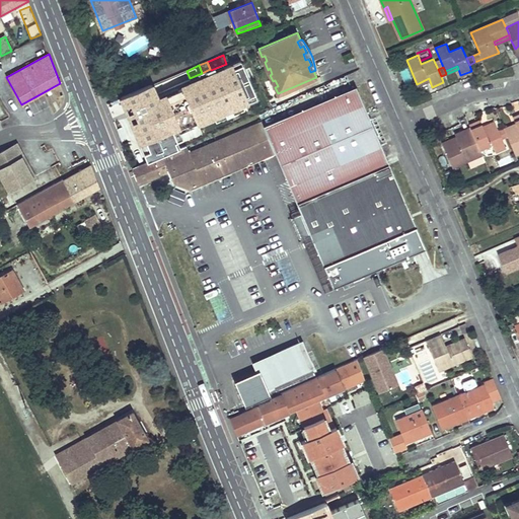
[(190,78),(187,71),(170,78),(174,86),(191,79),(190,78)]
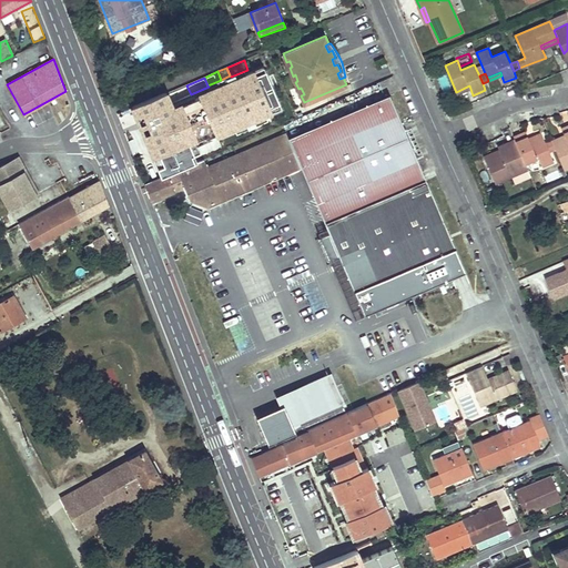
[(470,89),(469,85),(456,92),(457,94),(470,89)]
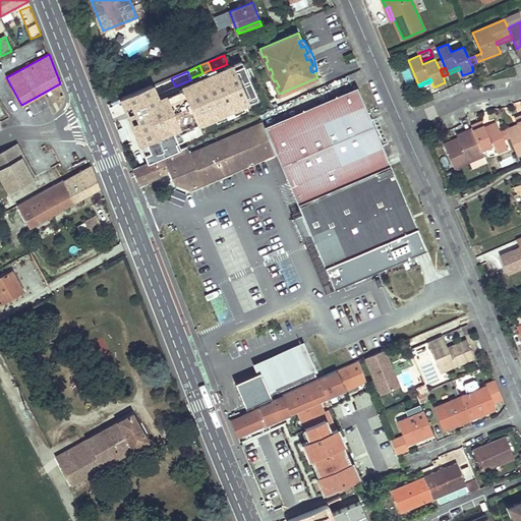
[(336,289),(427,248),(395,174),(398,173),(397,169),(394,170),(368,113),(359,93),(356,85),(265,126),(258,115),(163,157),(169,172),(172,180),(191,187),(275,151),(302,215),(311,235),(336,289)]
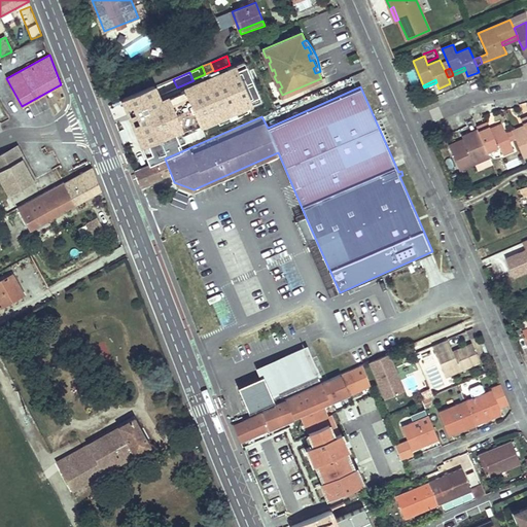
[(200,116),(189,95),(168,104),(171,108),(149,117),(157,138),(178,130),(177,127),(200,116)]
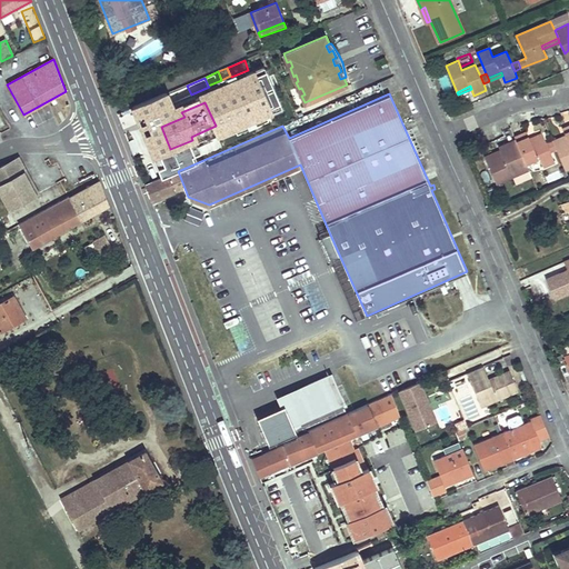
[(568,125),(562,128),(565,136),(567,138),(553,143),(557,150),(565,169),(568,167),(568,125)]
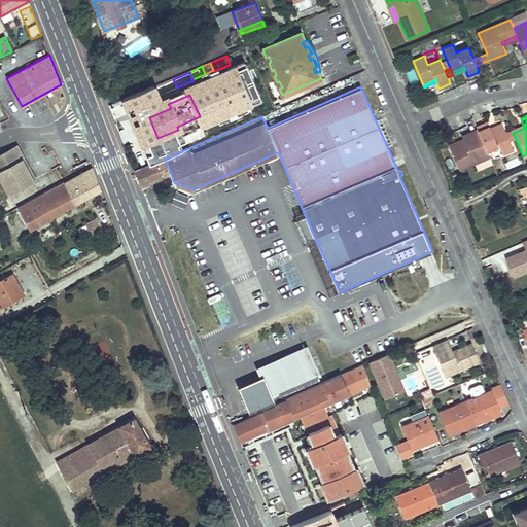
[(201,119),(200,116),(177,127),(178,130),(201,119)]
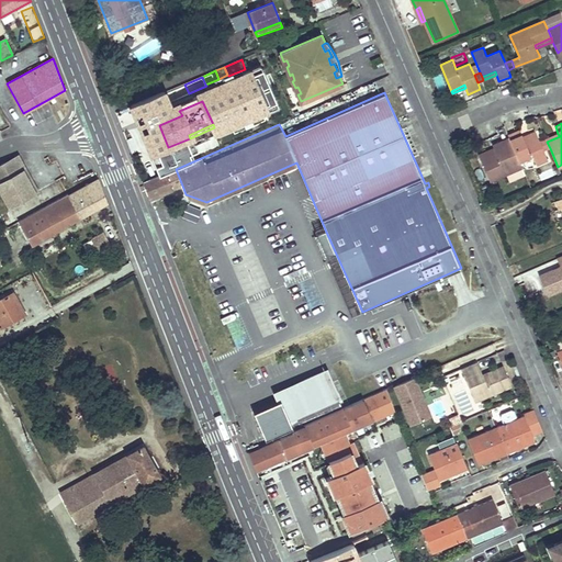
[(540,141),(537,134),(524,139),(523,136),(520,130),(508,135),(509,138),(513,144),(520,161),(532,156),(537,164),(549,158),(544,150),(540,141)]
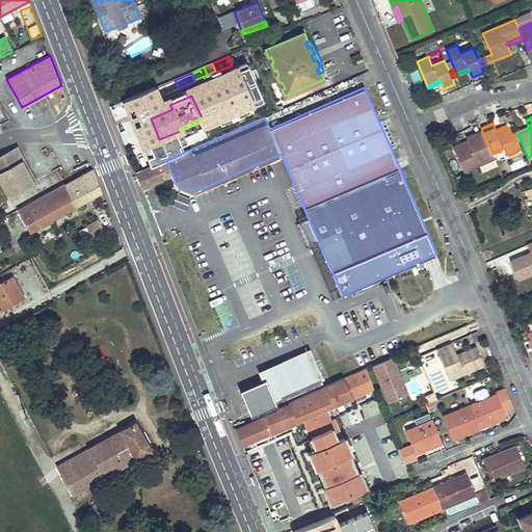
[(485,136),(482,131),(476,133),(479,139),(485,136)]
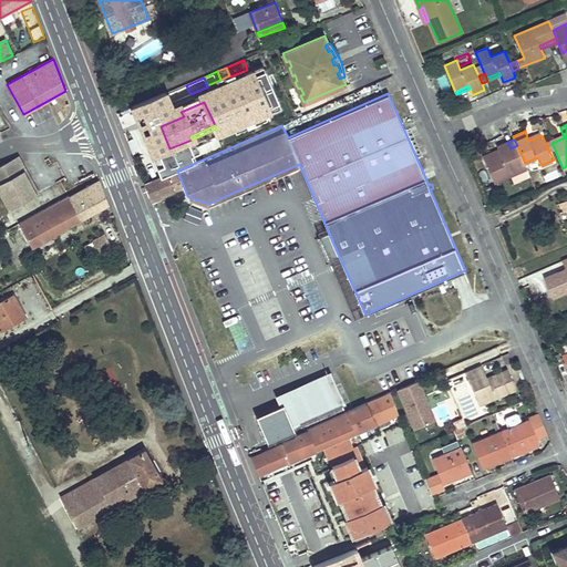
[(552,143),(550,140),(545,142),(549,152),(555,150),(552,143)]
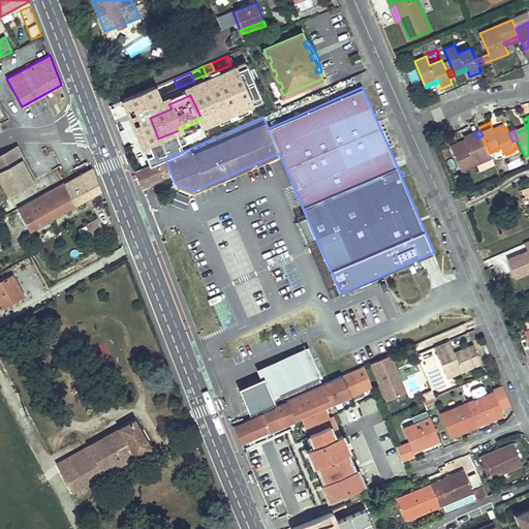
[(490,152),(483,135),(476,138),(473,132),(464,136),(465,139),(467,144),(452,150),(461,170),(492,158),(490,152)]
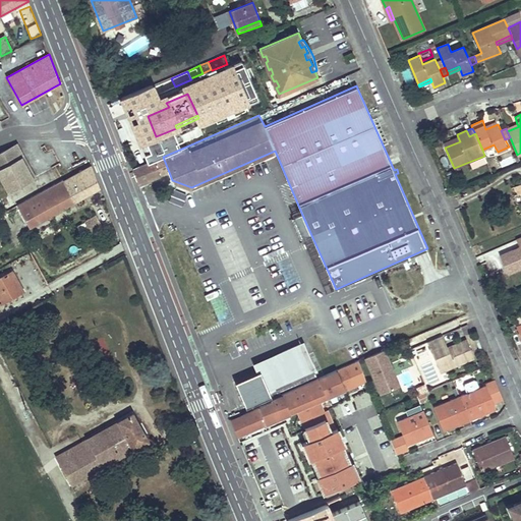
[(460,141),(458,137),(444,143),(445,148),(460,141)]
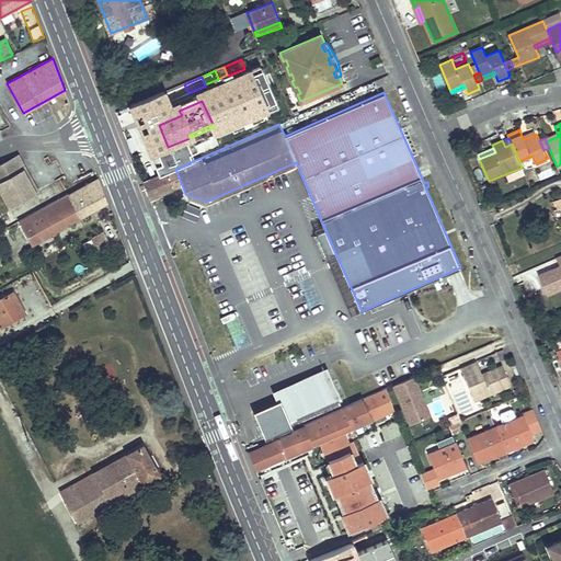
[(0,187),(10,206),(36,191),(16,157),(0,164),(0,187)]
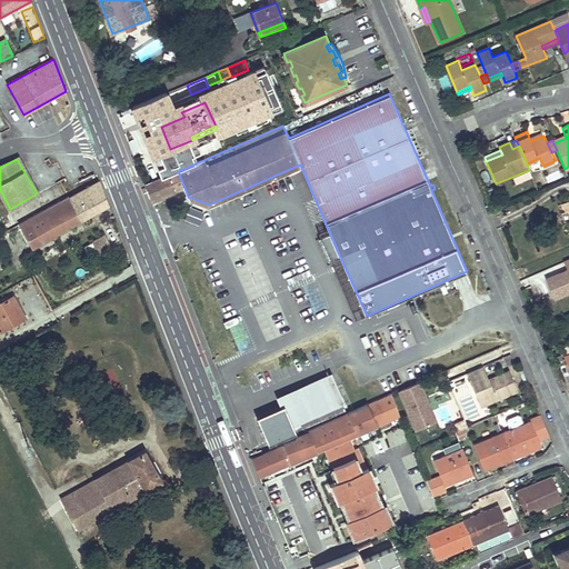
[(151,159),(138,162),(143,180),(157,176),(151,159)]
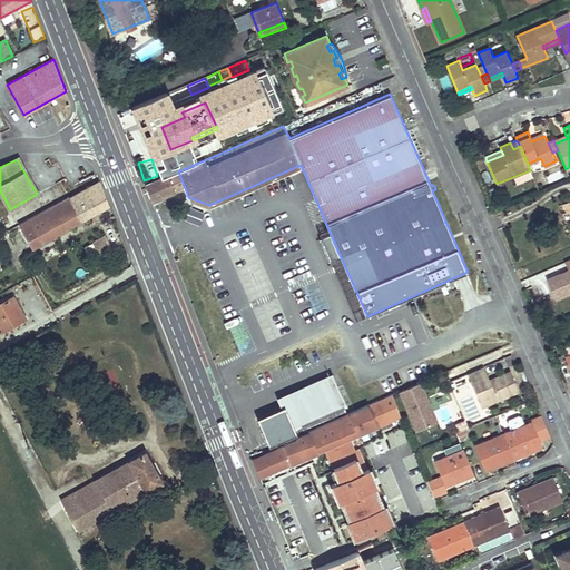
[(185,188),(178,172),(145,185),(151,202),(185,188)]
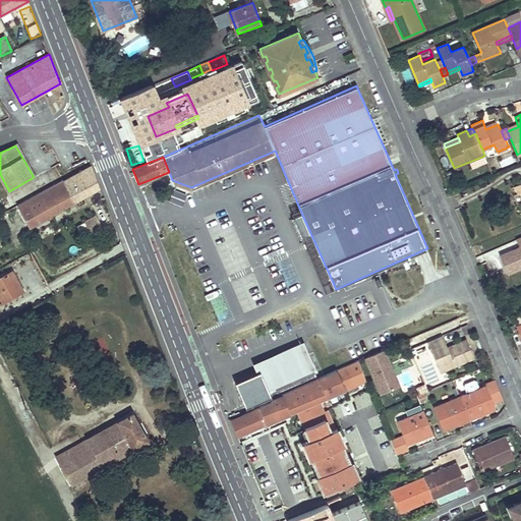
[(101,187),(92,166),(64,181),(74,201),(101,187)]
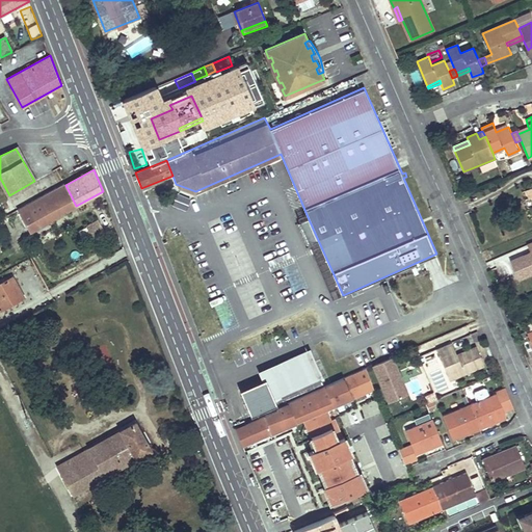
[(65,185),(64,183),(18,209),(30,231),(76,206),(65,185)]
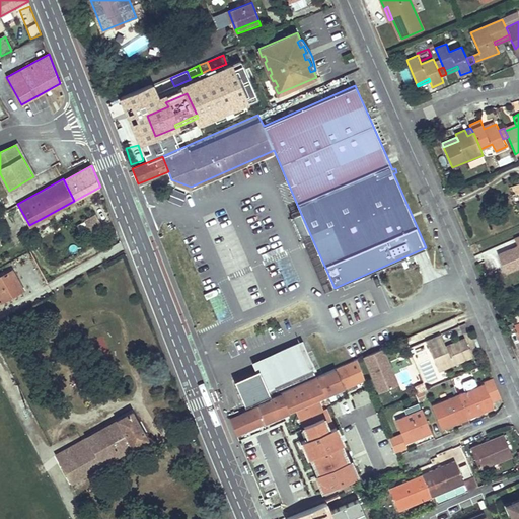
[(94,214),(83,220),(92,237),(103,232),(94,214)]
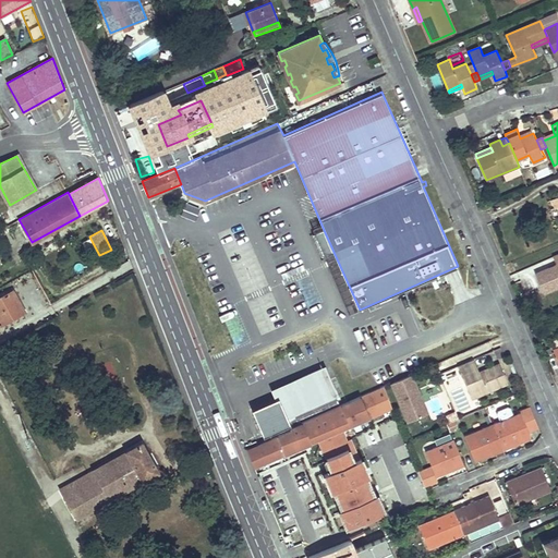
[(324,230),(314,234),(324,256),(334,252),(324,230)]
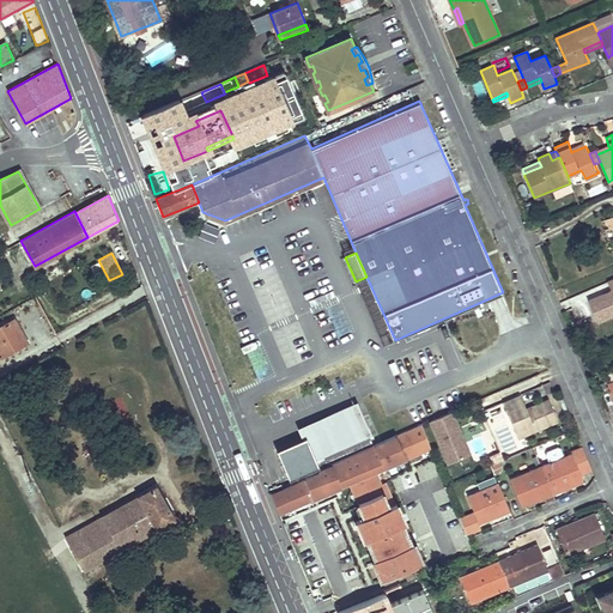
[(612,278),(607,281),(611,290),(608,291),(610,293),(604,296),(602,293),(588,299),(596,321),(612,314),(612,278)]
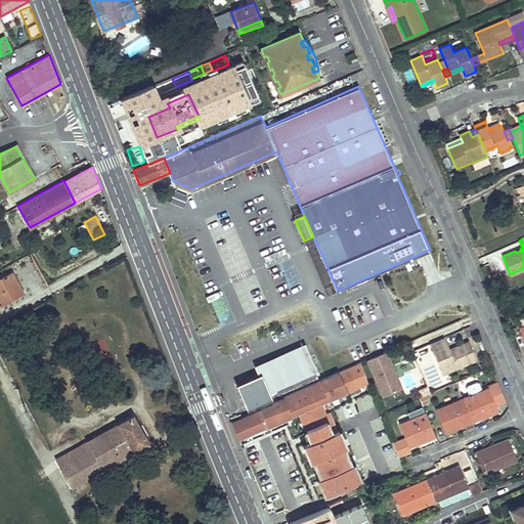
[(74,253),(77,262),(90,257),(87,248),(74,253)]
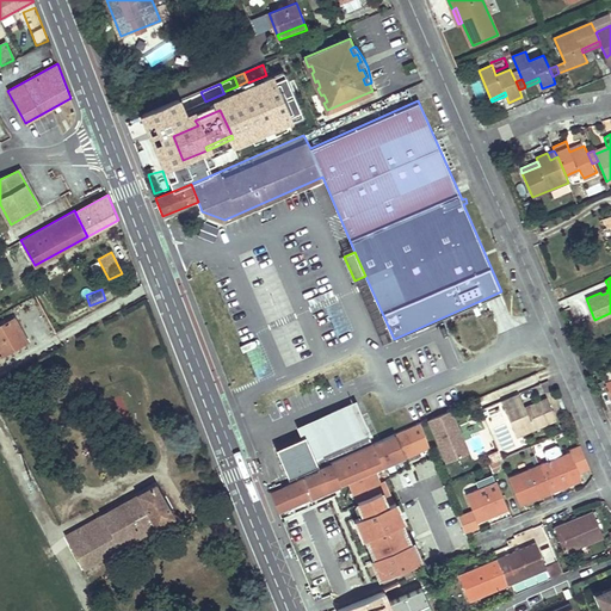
[(0,356),(28,341),(16,319),(0,326),(0,356)]
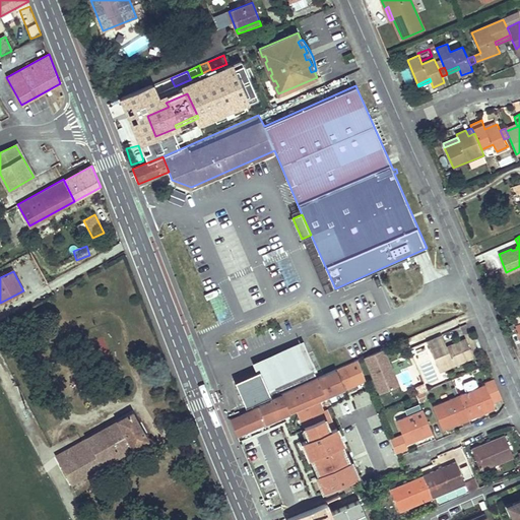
[(473,356),(466,338),(447,347),(441,334),(426,340),(440,372),(473,356)]
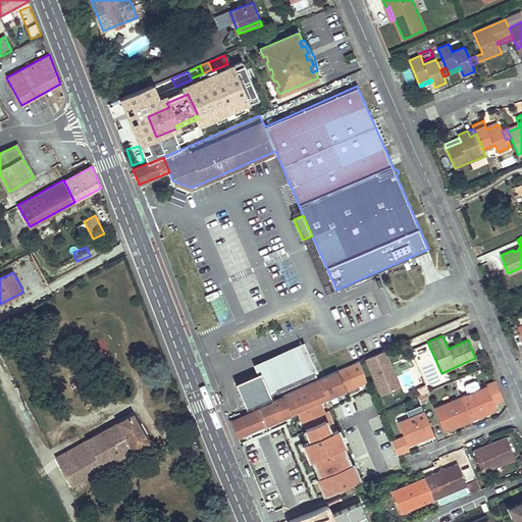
[(284,354),(267,361),(263,374),(255,377),(255,375),(252,376),(253,379),(238,385),(244,400),(243,400),(247,408),(283,393),(281,388),(305,378),(316,374),(303,344),(283,352),(284,354)]
